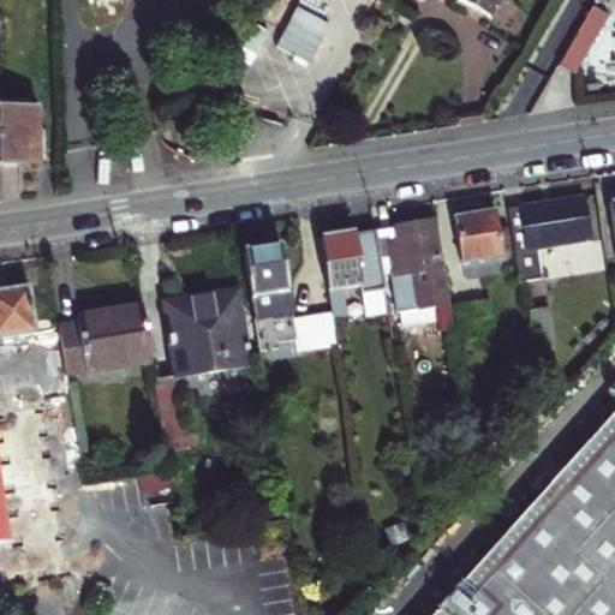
[(458,0),(489,18),(499,0),(458,0)]
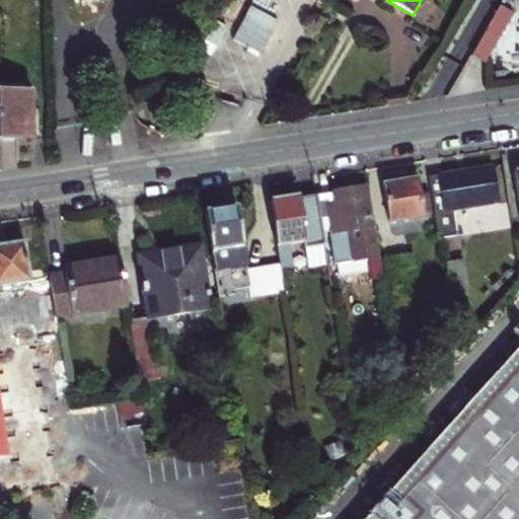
[(500,6),(471,56),(486,64),(514,14),(500,6)]
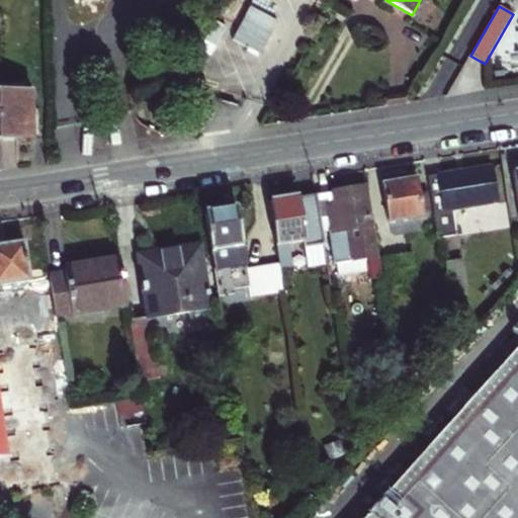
[(31,121),(30,85),(0,84),(0,139),(31,139),(31,133),(33,133),(33,121),(31,121)]
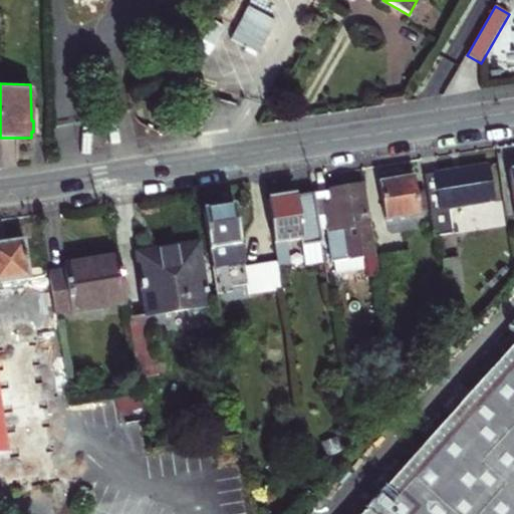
[(440,211),(493,202),(487,166),(434,175),(440,211)]
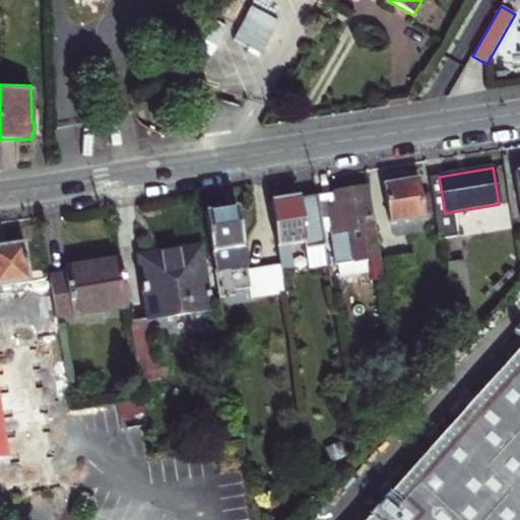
[(420,194),(418,180),(385,185),(391,223),(424,217),(424,216),(432,214),(429,193),(420,194)]
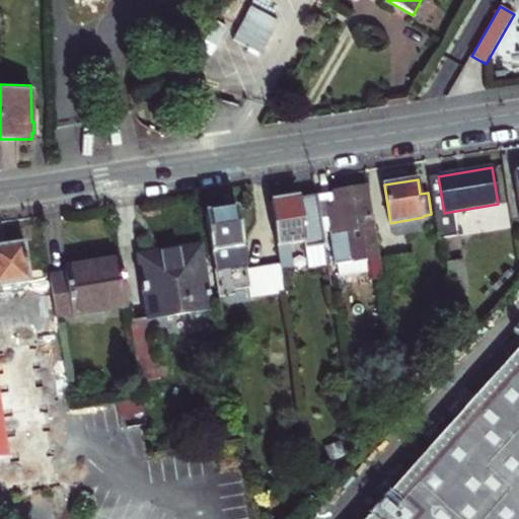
[(371,281),(382,279),(374,225),(371,225),(365,188),(315,196),(321,232),(329,231),(335,265),(367,260),(371,281)]
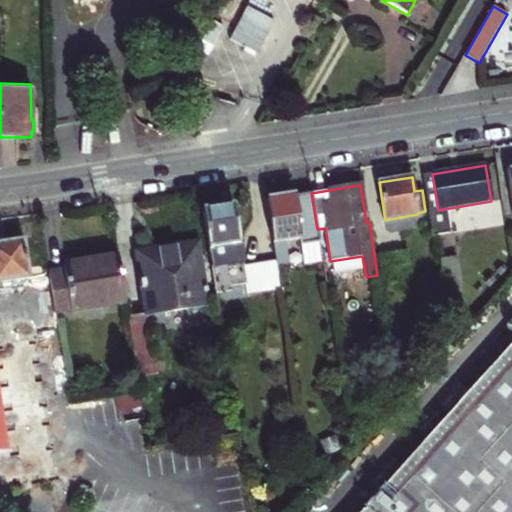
[(276,260),(277,265),(287,263),(284,241),(300,238),(301,245),(319,242),(317,229),(311,193),(267,201),(276,260)]
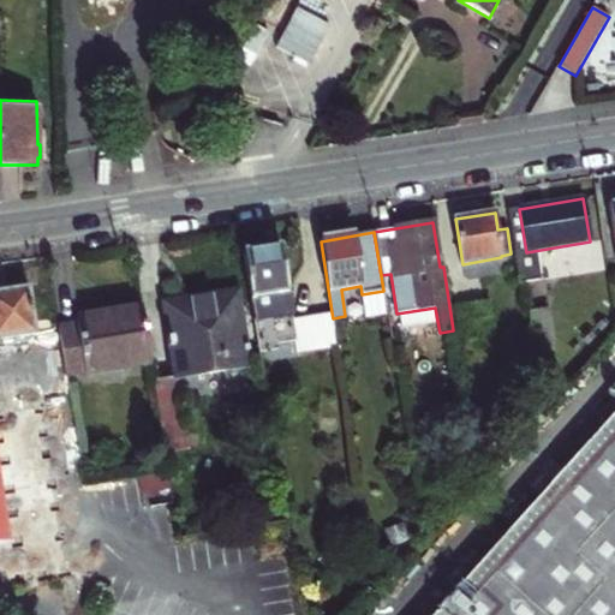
[(280,248),(244,254),(258,353),(279,350),(278,344),(296,341),(298,352),(338,346),(333,318),(332,312),(292,320),(280,248)]
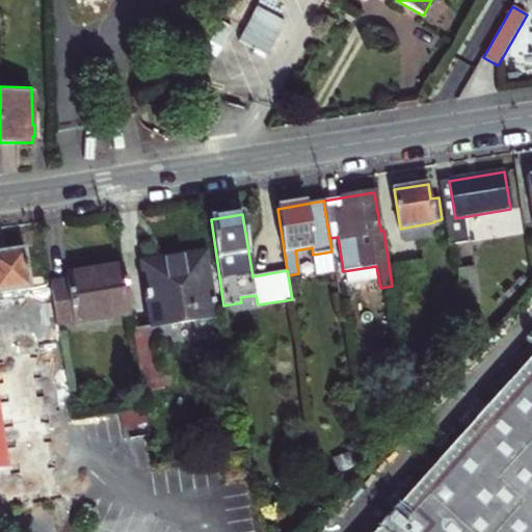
[(0,251),(0,292),(30,289),(25,248),(0,251)]
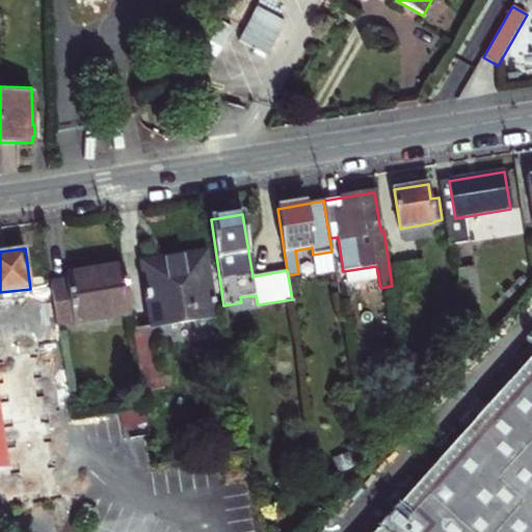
[(331,251),(313,255),(315,267),(334,264),(331,251)]
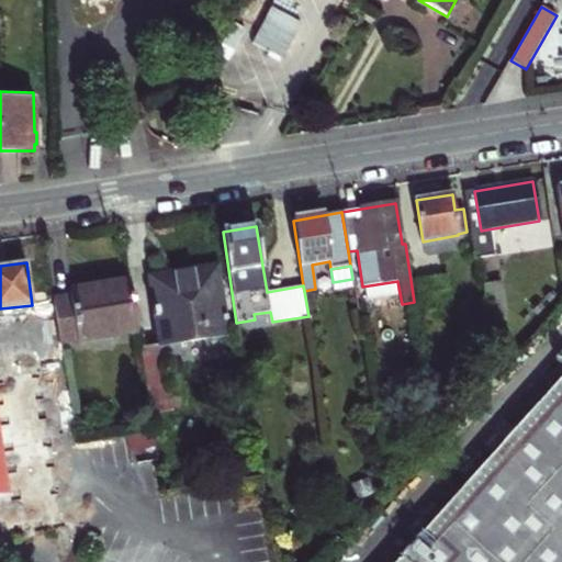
[(160,346),(226,336),(215,269),(182,273),(186,289),(153,294),(160,346)]
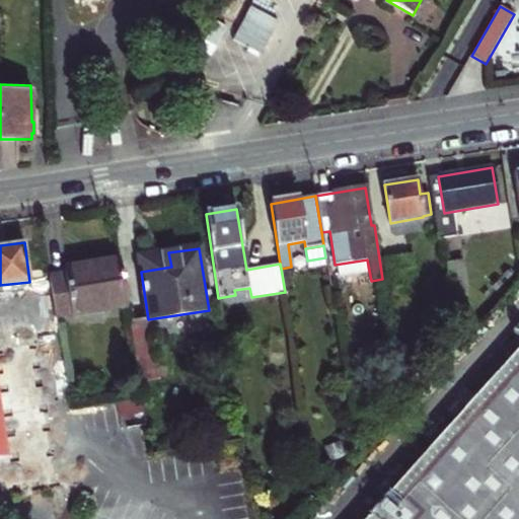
[(65,273),(49,276),(56,316),(127,306),(120,260),(64,269),(65,273)]
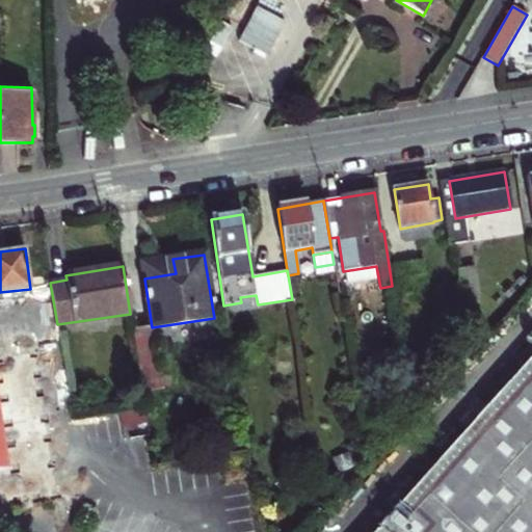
[(474,266),(457,269),(462,299),(479,297),(474,266)]
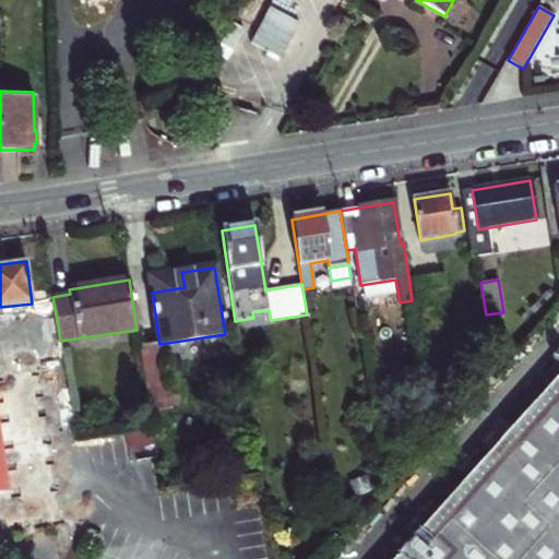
[(0,528),(59,520),(36,370),(0,376),(0,528)]
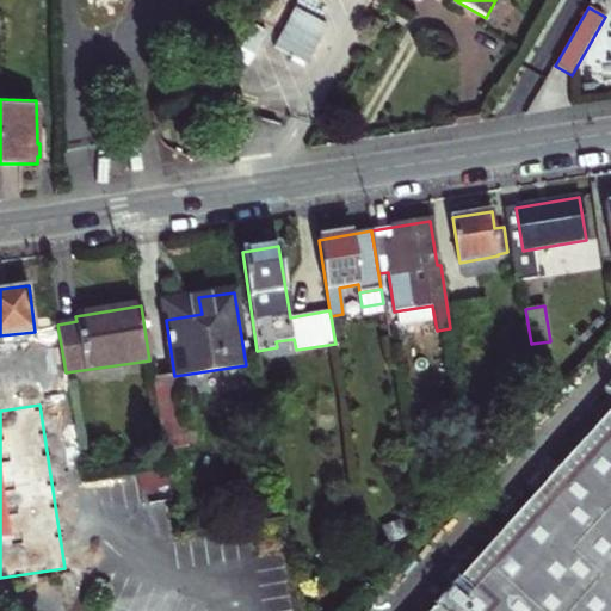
[(610,610),(610,409),(430,610),(610,610)]
